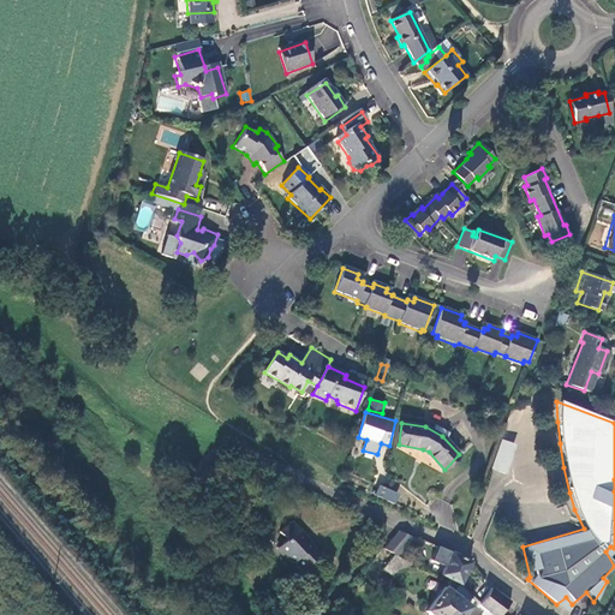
[(514,445),(502,440),(493,469),(505,473),(514,445)]
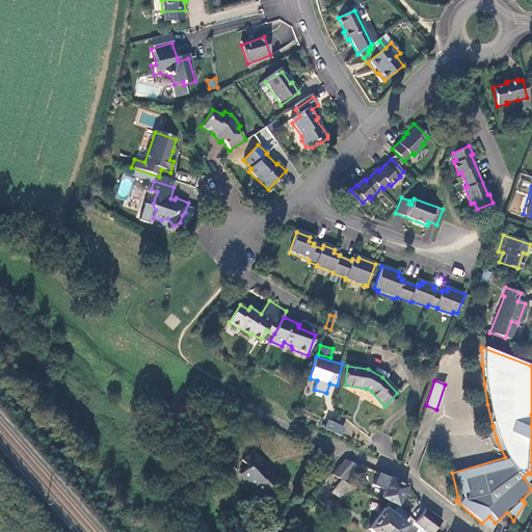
[(328,419),(324,428),(342,435),(346,426),(328,419)]
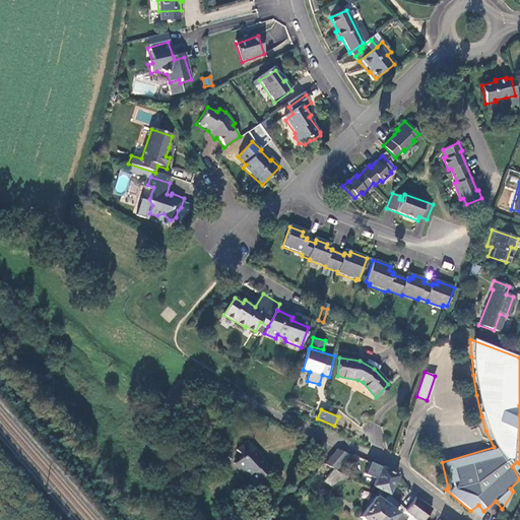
[(261,455),(249,441),(238,451),(244,457),(237,464),(243,472),(245,470),(256,482),(270,469),(259,456),(261,455)]
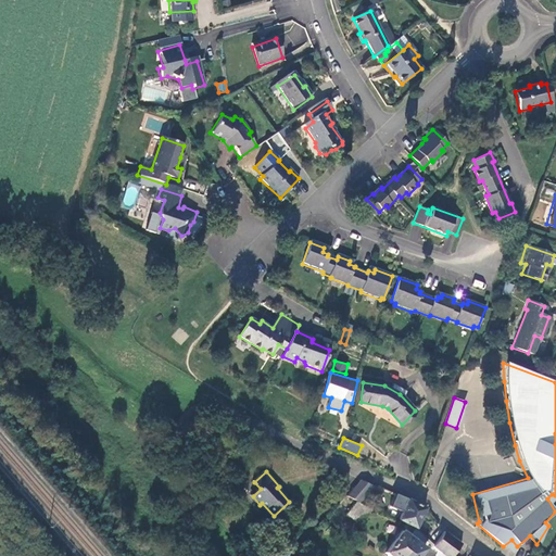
[(361,502),(375,487),(359,479),(346,495),(361,502)]
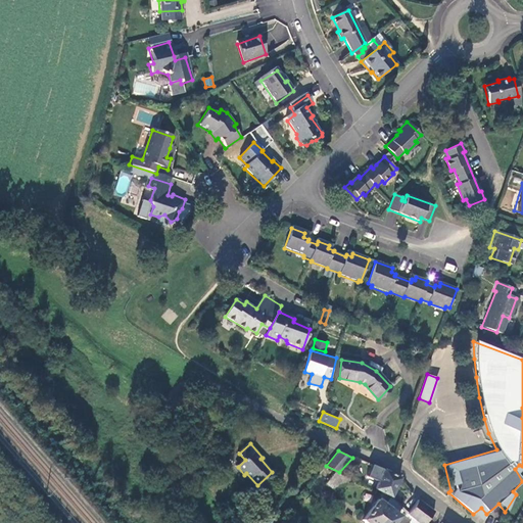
[(380,480),(375,489),(391,497),(400,479),(374,465),(369,474),(380,480)]
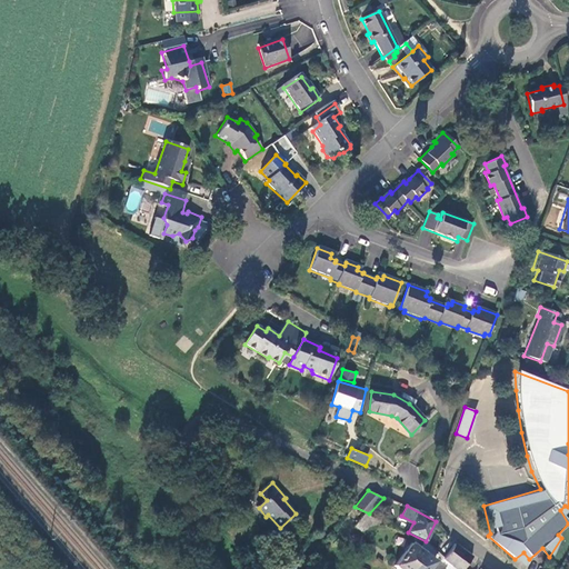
[(382,521),(367,513),(353,529),(365,535),(367,530),(376,535),(382,521)]
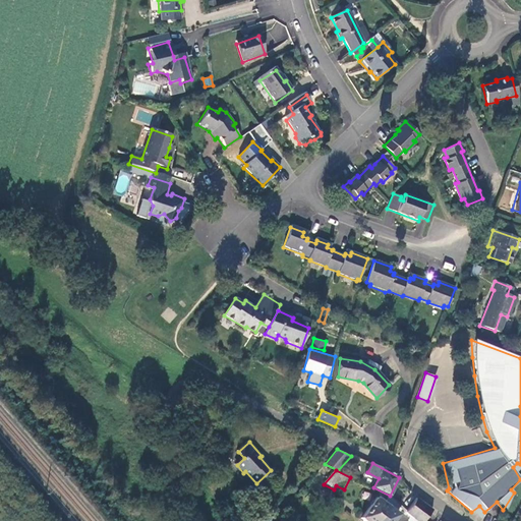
[(394,513),(400,506),(392,498),(385,505),(394,513)]
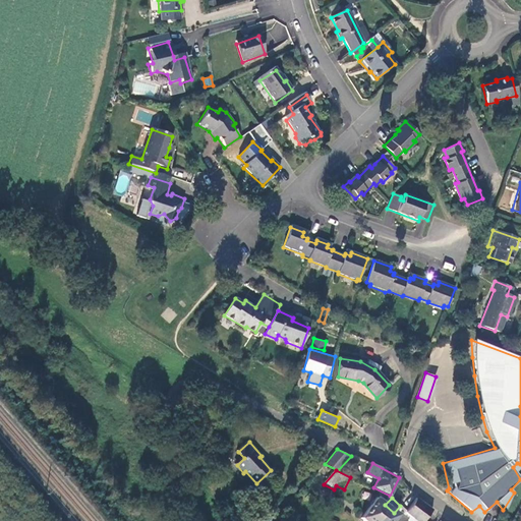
[(394,513),(385,505),(380,500),(363,519),(365,520),(397,520),(400,518),(394,513)]
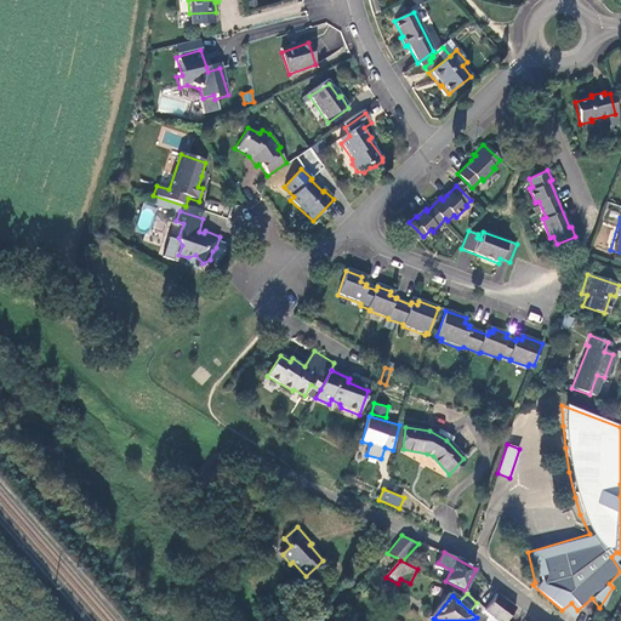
[(495,620),(508,620),(514,614),(517,611),(497,596),(485,611),(484,613),(495,620)]
